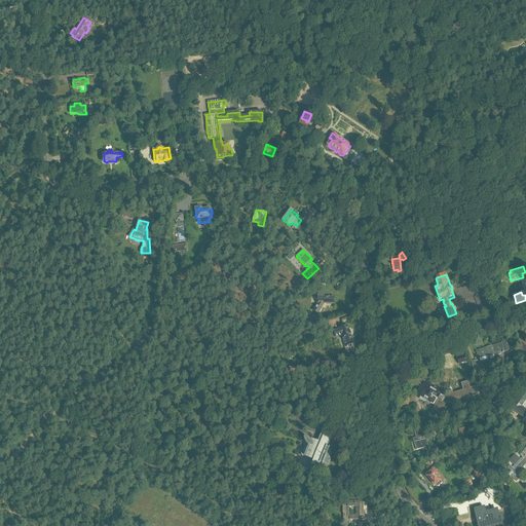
[(334,304),(334,297),(325,297),(325,293),(317,293),(317,303),(313,310),(317,313),(324,303),(334,304)]
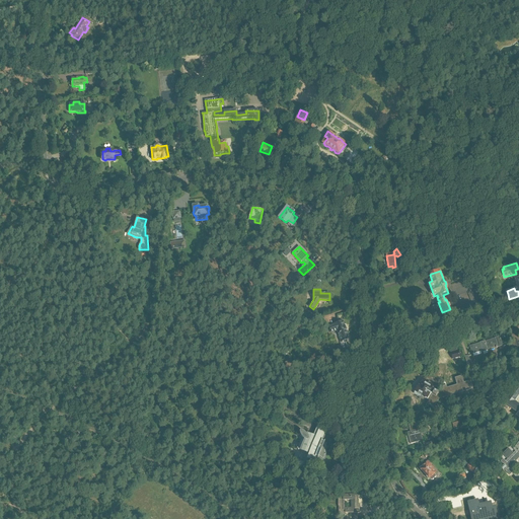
[(349,339),(343,321),(335,324),(335,325),(329,326),(331,332),(337,330),(341,342),(349,339)]
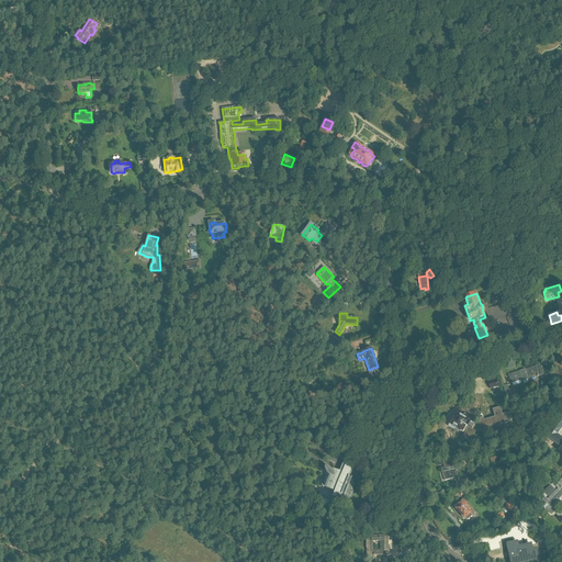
[(525,370),(528,379),(537,375),(537,377),(544,374),(541,364),(534,367),(525,370)]
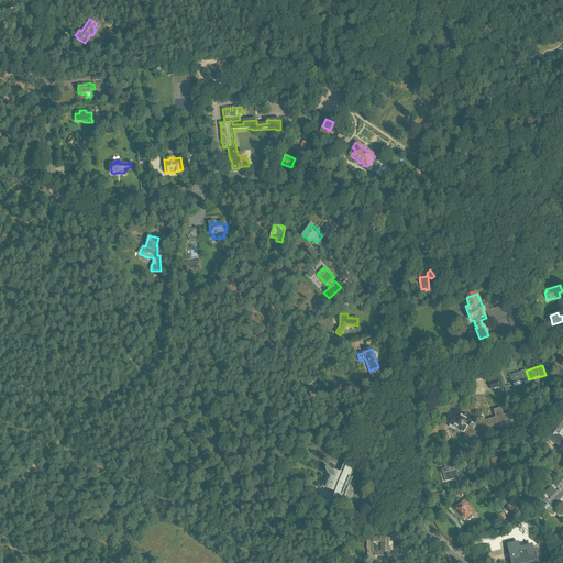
[(556,379),(562,376),(562,374),(561,368),(553,371),(556,379)]
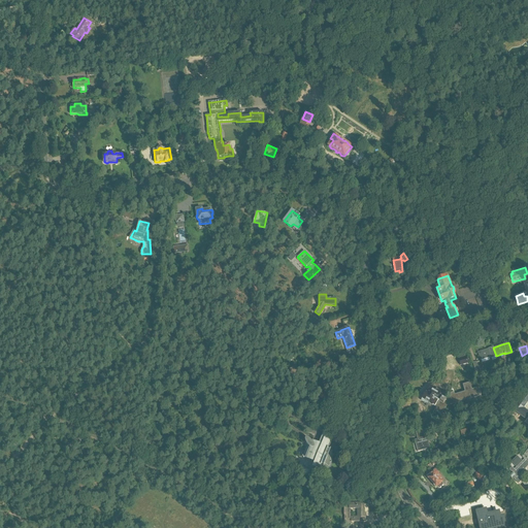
[(496,356),(493,348),(493,347),(486,349),(486,350),(477,352),(481,360),(489,358),(490,359),(496,357),(496,356)]
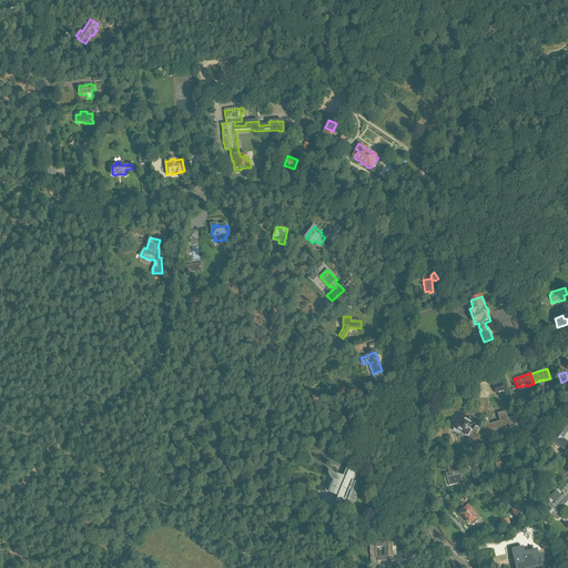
[(493,382),(495,393),(506,391),(504,379),(493,382)]
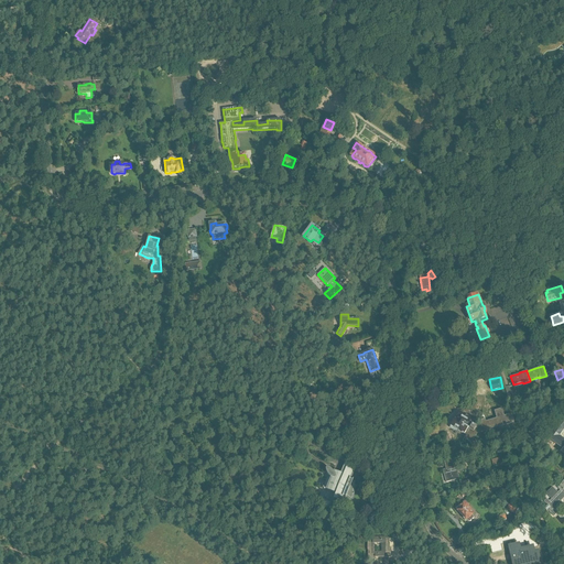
[(310,394),(314,405),(321,403),(316,391),(310,394)]
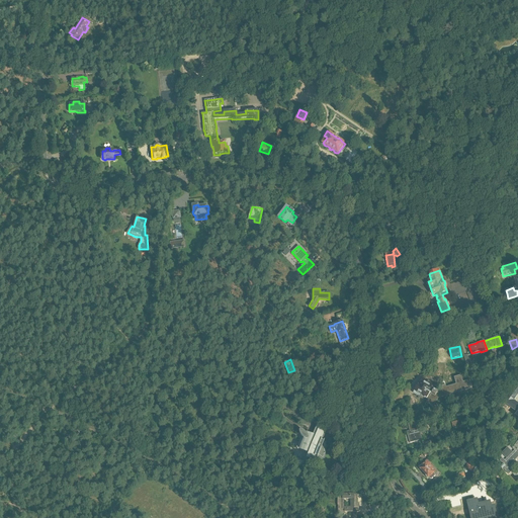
[(463,382),(461,375),(454,377),(456,384),(446,387),(446,386),(442,387),(443,389),(438,390),(432,385),(433,384),(423,378),(418,385),(413,393),(419,396),(420,395),(427,399),(428,399),(424,405),(427,407),(429,404),(433,407),(438,399),(472,389),(469,380),(463,382)]
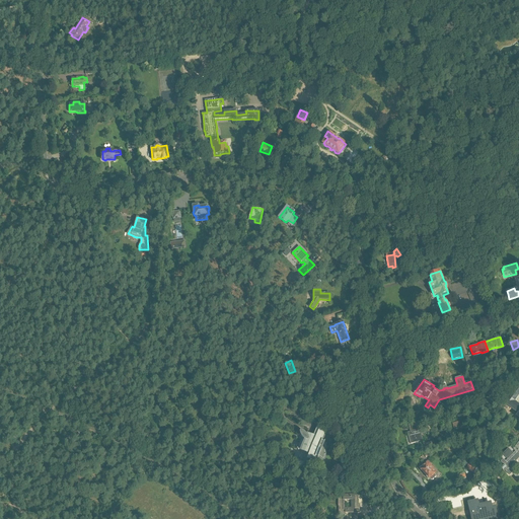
[(518,381),(504,402),(518,414),(516,417),(518,418),(518,403),(515,400),(518,395),(518,381)]
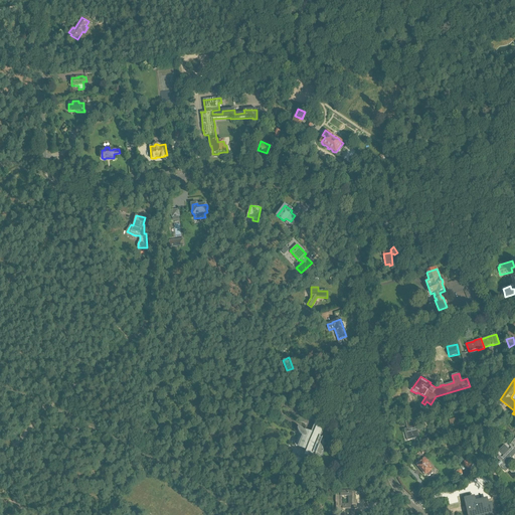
[(312,388),(320,390),(322,385),(314,382),(312,388)]
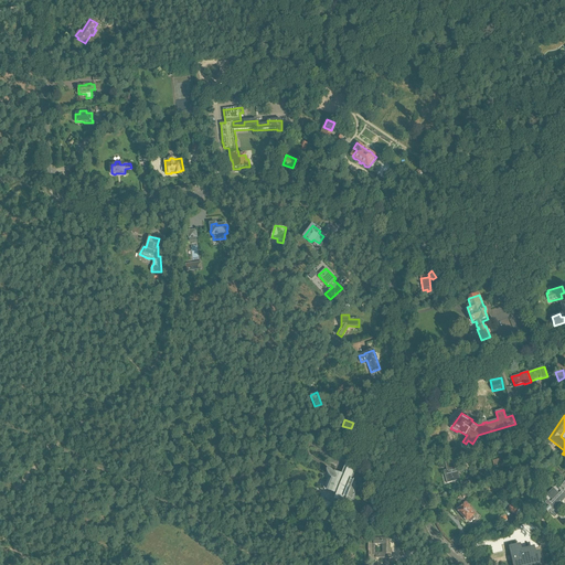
[(447,483),(460,480),(456,462),(455,460),(445,462),(446,466),(447,470),(444,470),(447,483)]
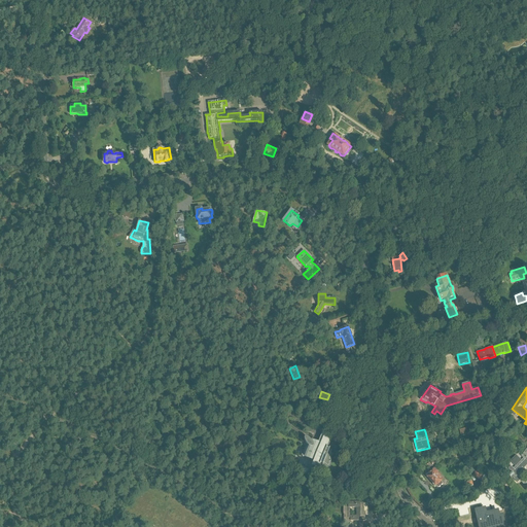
[(308,445),(303,457),(314,461),(312,466),(319,469),(321,464),(320,464),(321,463),(323,464),(323,465),(326,467),(327,467),(327,468),(328,468),(329,468),(329,467),(330,467),(330,466),(331,466),(331,465),(331,457),(334,455),(331,454),(331,451),(329,450),(330,448),(329,448),(329,449),(327,448),(327,447),(328,448),(334,435),(323,431),(319,442),(312,440),(312,441),(311,440),(310,438),(309,437),(308,437),(307,437),(306,437),(305,437),(305,438),(305,440),(305,441),(306,442),(306,443),(307,444),(308,445)]
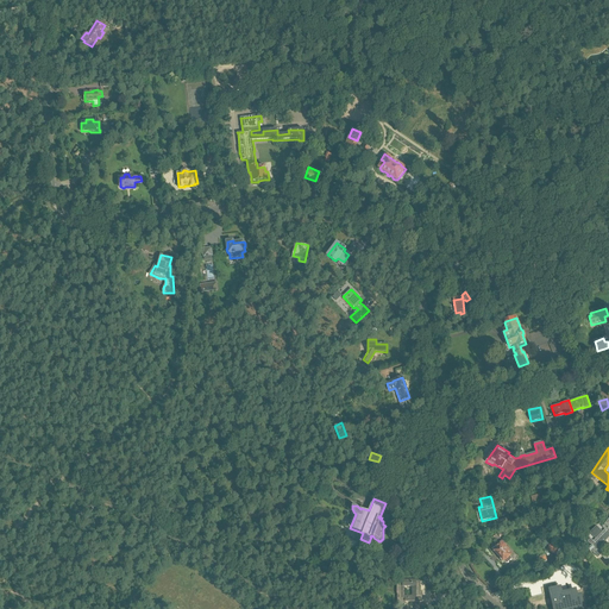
[(608,515),(608,514),(608,502),(604,498),(598,507),(608,515)]
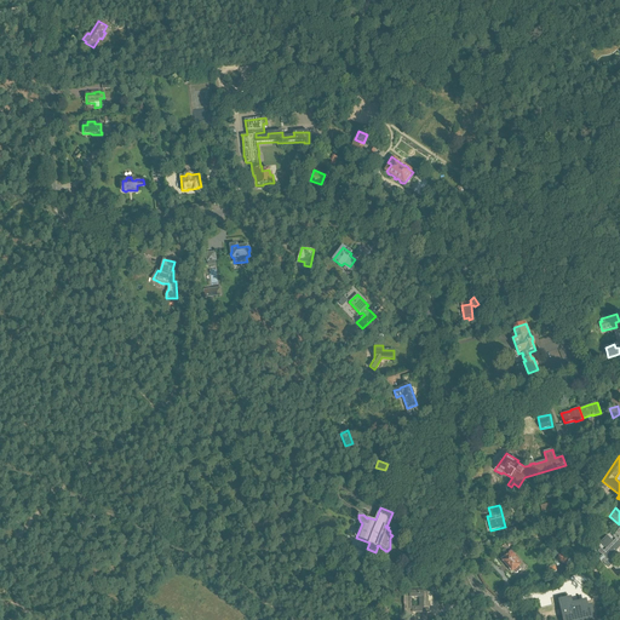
[(600,550),(598,551),(602,556),(601,556),(598,558),(598,560),(601,562),(602,561),(604,562),(606,564),(607,566),(608,568),(609,568),(613,564),(609,560),(609,561),(608,560),(612,556),(616,551),(619,547),(619,546),(619,527),(616,533),(615,534),(613,537),(614,538),(615,539),(614,540),(613,541),(609,538),(603,545),(606,549),(603,551),(601,549),(600,550)]
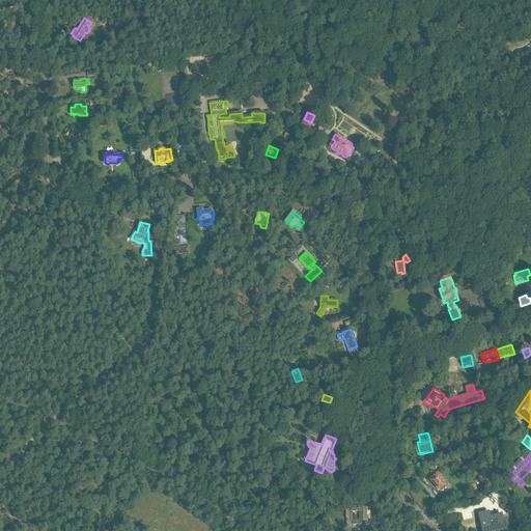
[(442,491),(446,487),(444,485),(447,482),(441,476),(441,475),(438,472),(430,479),(430,480),(430,481),(431,482),(432,482),(437,486),(437,487),(438,488),(439,488),(439,490),(440,488),(442,491)]
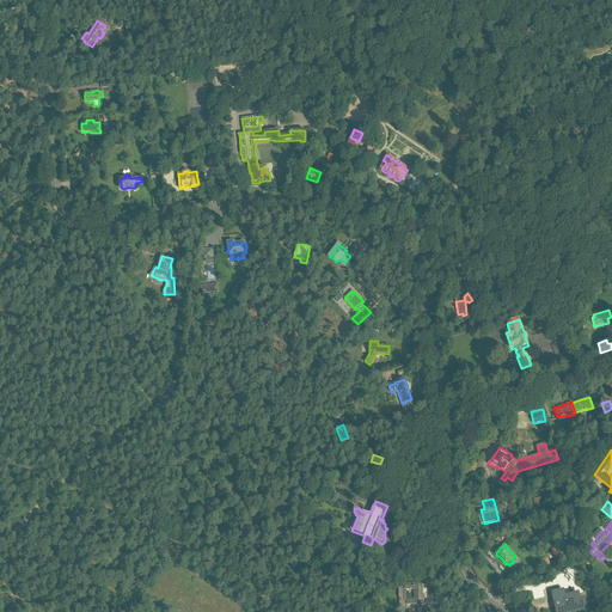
[(550,554),(558,558),(562,550),(554,546),(550,554)]
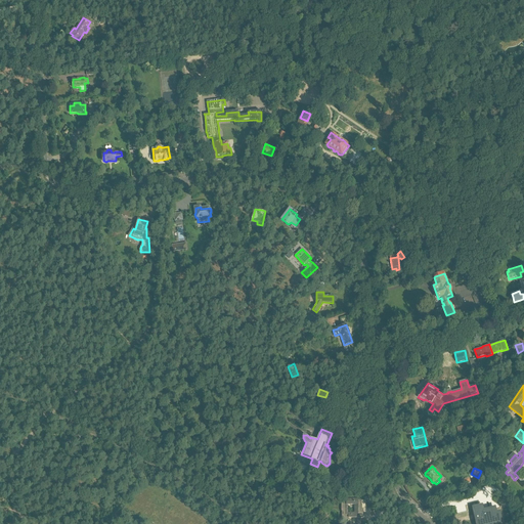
[(358,499),(358,498),(346,498),(346,501),(341,501),(341,512),(342,512),(342,520),(348,520),(349,518),(356,518),(356,523),(360,523),(361,518),(363,518),(363,509),(362,509),(362,499),(358,499)]
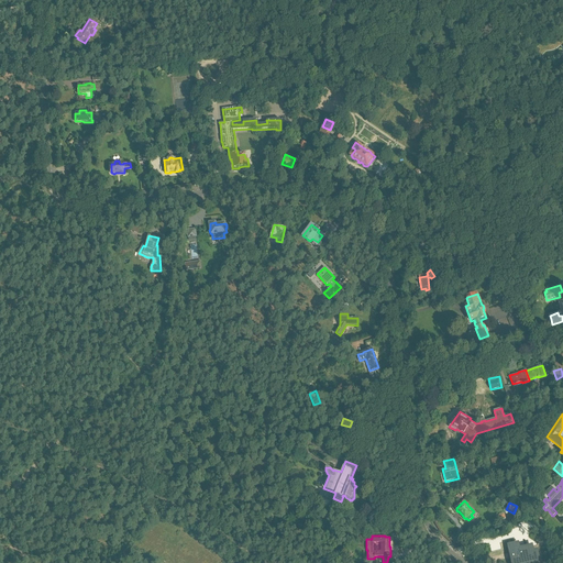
[(533,562),(538,561),(536,552),(532,552),(530,548),(518,550),(517,545),(509,547),(512,562),(521,562),(532,560),(533,562)]
